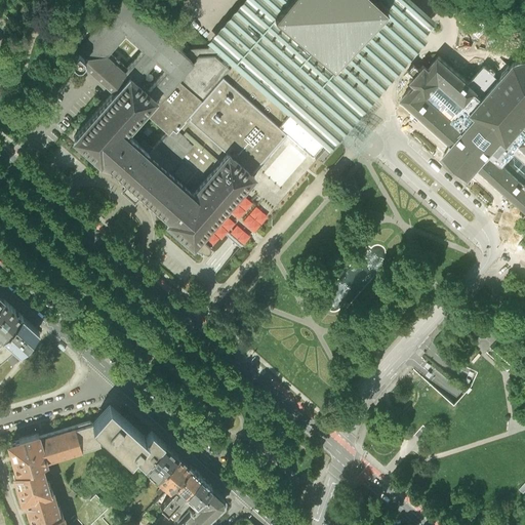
[(223,75),(234,62),(219,48),(216,51),(209,44),(207,46),(190,48),(186,54),(122,0),(119,0),(70,59),(77,66),(79,67),(82,64),(114,91),(74,137),(99,161),(102,158),(125,178),(124,179),(128,183),(134,189),(140,194),(145,197),(146,196),(169,216),(166,219),(197,246),(197,247),(198,248),(199,249),(200,249),(201,249),(203,251),(205,251),(207,250),(208,249),(209,248),(209,246),(208,245),(198,236),(208,225),(210,226),(212,226),(214,225),(216,224),(218,223),(219,220),(220,218),(219,216),(219,214),(220,213),(219,211),(227,203),(228,205),(229,203),(231,204),(233,203),(234,203),(236,202),(238,201),(239,198),(239,195),(239,193),(238,191),(287,133),(223,75)]
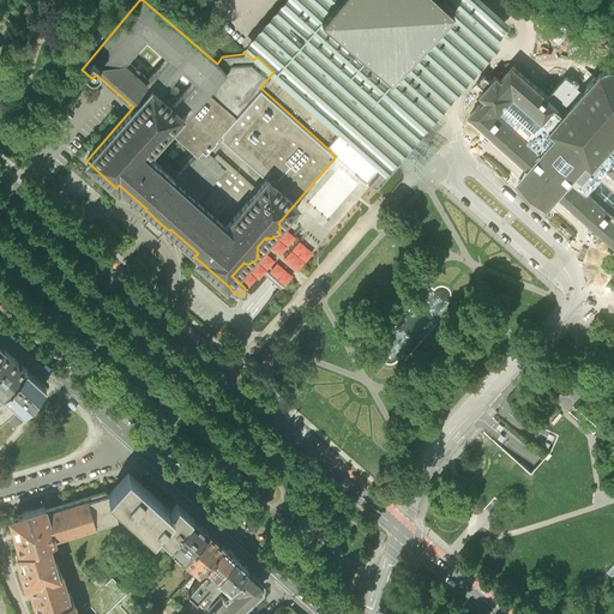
[(289,0),(245,52),(253,60),(257,56),(274,72),(260,88),(336,156),(363,180),(386,154),(398,140),(410,127),(432,102),(501,23),(475,0),(289,0)]
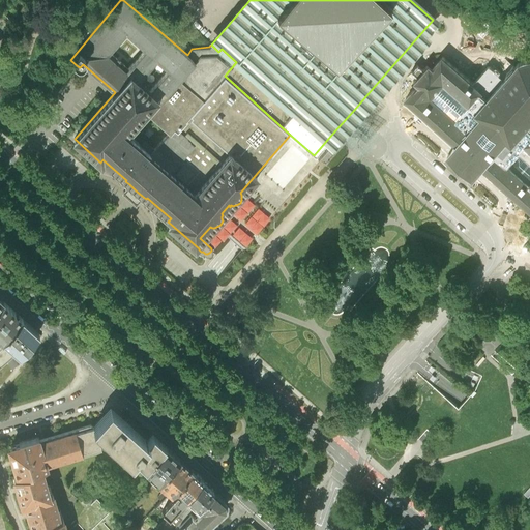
[(457,144),(447,155),(459,166),(470,175),(472,178),(482,166),(529,207),(529,125),(528,124),(529,122),(529,59),(527,59),(520,63),(504,80),(491,67),(488,67),(473,84),(442,57),(431,69),(427,65),(422,69),(417,65),(411,71),(413,74),(416,77),(412,81),(417,85),(406,98),(457,144)]
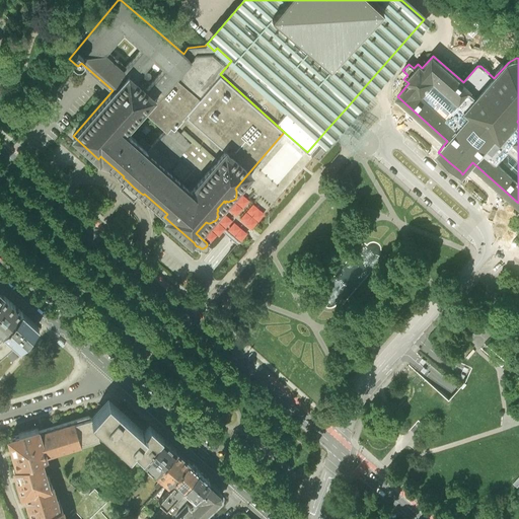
[(133,187),(127,180),(120,188),(132,199),(139,192),(133,187)]
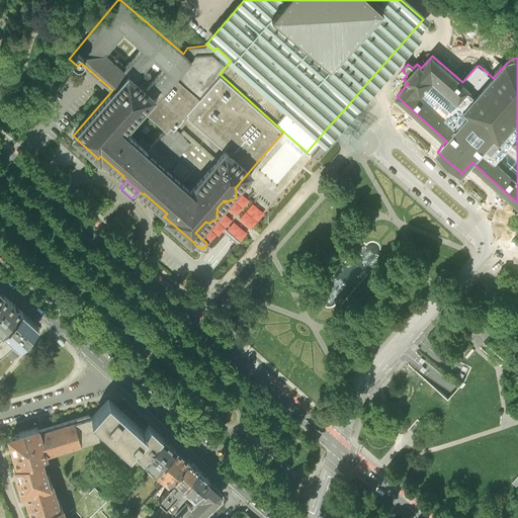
[(253,201),(246,210),(257,220),(264,210),(253,201)]
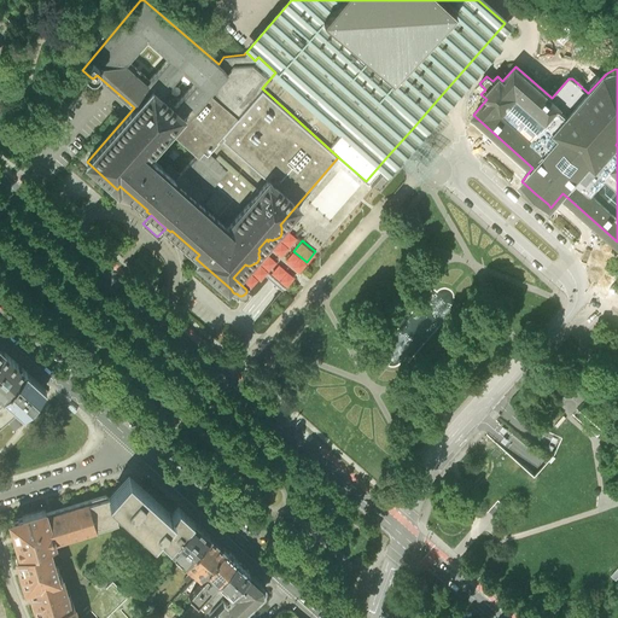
[(25,367),(3,347),(0,349),(0,389),(3,392),(25,367)]
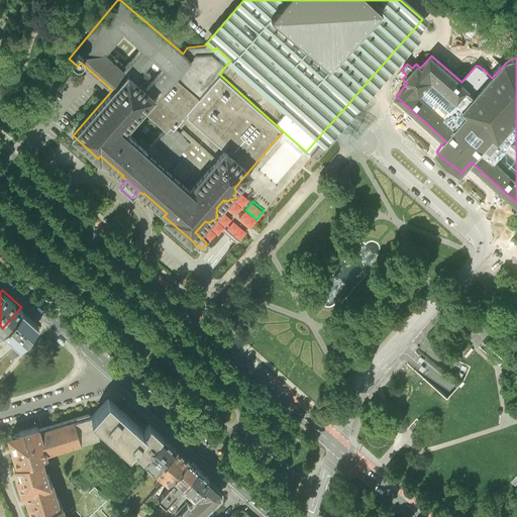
[(21,307),(2,328),(15,340),(34,319),(21,307)]
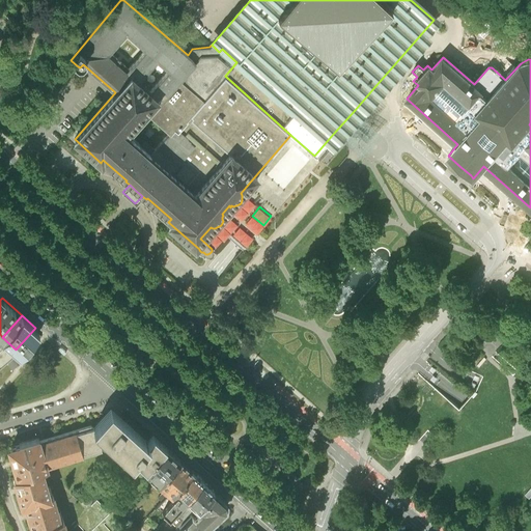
[(2,337),(0,338),(0,362),(16,350),(2,337)]
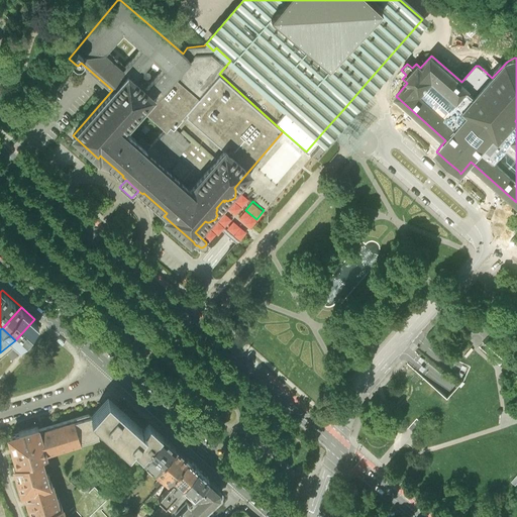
[(122,408),(107,395),(91,413),(90,414),(96,420),(128,448),(130,445),(131,445),(134,441),(138,444),(134,448),(141,455),(162,434),(161,433),(162,433),(156,428),(148,422),(143,428),(122,408)]
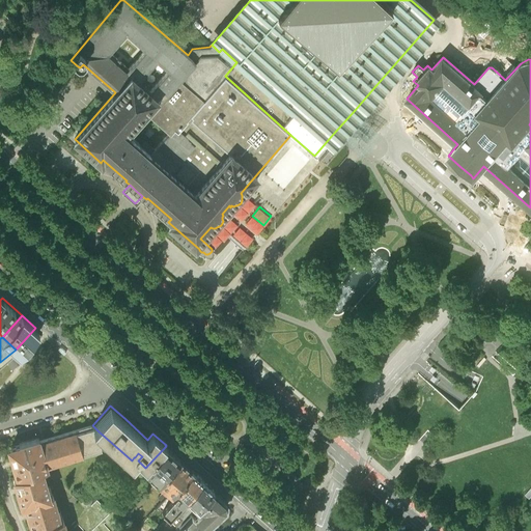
[(93,424),(90,422),(85,423),(55,432),(38,437),(38,436),(10,444),(15,457),(11,458),(15,467),(17,474),(14,475),(18,488),(21,502),(24,501),(28,514),(32,528),(35,527),(36,530),(65,530),(62,519),(59,519),(52,493),(49,494),(39,462),(45,460),(46,462),(101,445),(96,434),(99,431),(92,425),(93,424)]
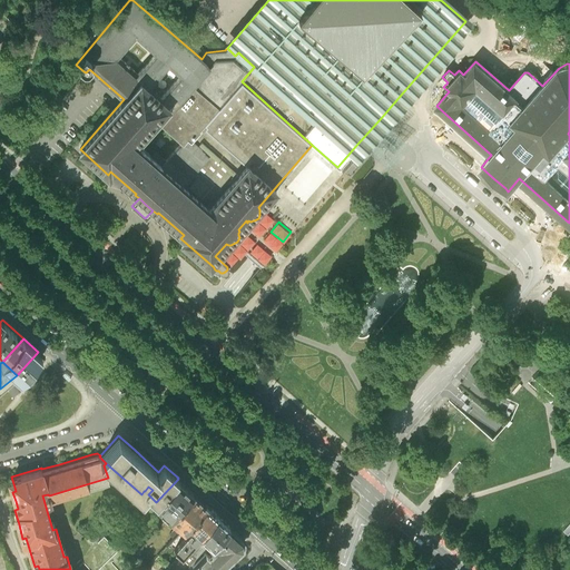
[(156,502),(170,516),(192,491),(185,484),(178,478),(178,479),(156,502)]
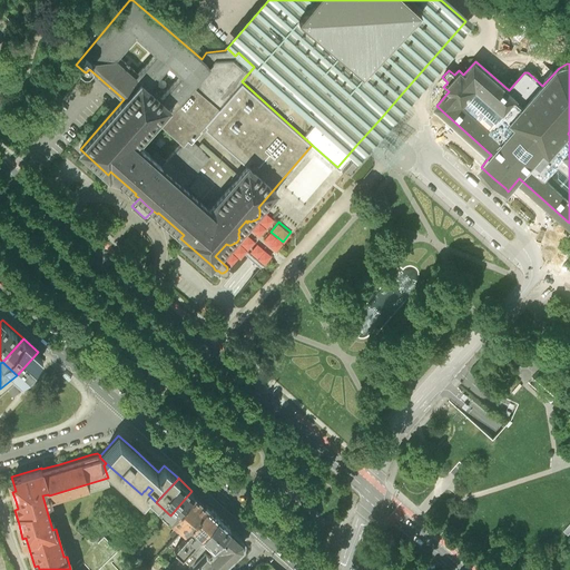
[(199,498),(192,491),(170,516),(184,528),(185,527),(206,503),(199,498)]
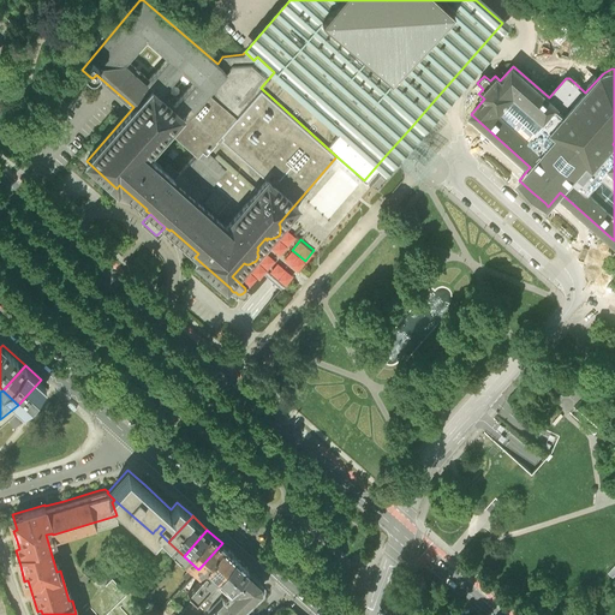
[(222,543),(199,568),(204,572),(187,591),(195,597),(234,554),(228,549),(222,543)]
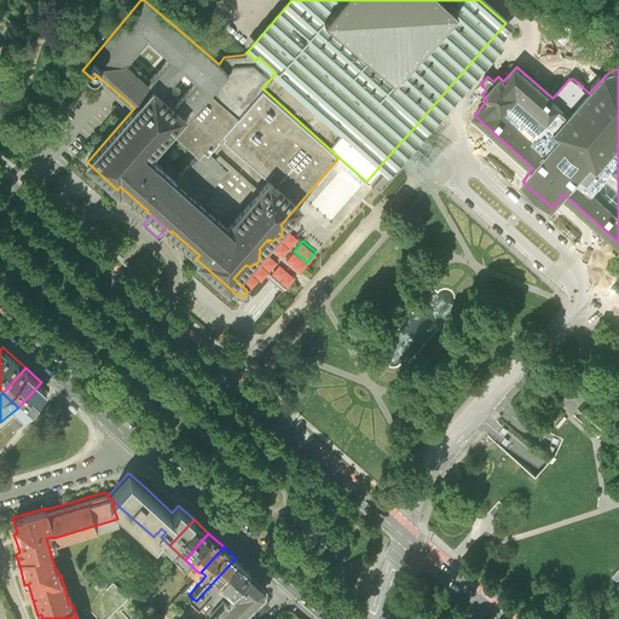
[(236,557),(196,601),(203,608),(223,588),(220,585),(223,583),(230,589),(232,586),(248,570),(242,563),(236,557)]
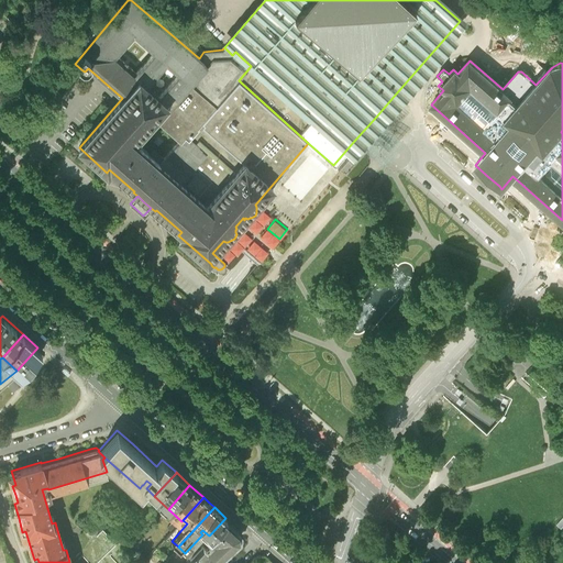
[(239,530),(225,518),(211,533),(214,537),(205,545),(202,542),(199,545),(189,555),(195,561),(192,562),(185,562),(184,562),(181,562),(209,562),(213,560),(239,536),(239,530)]
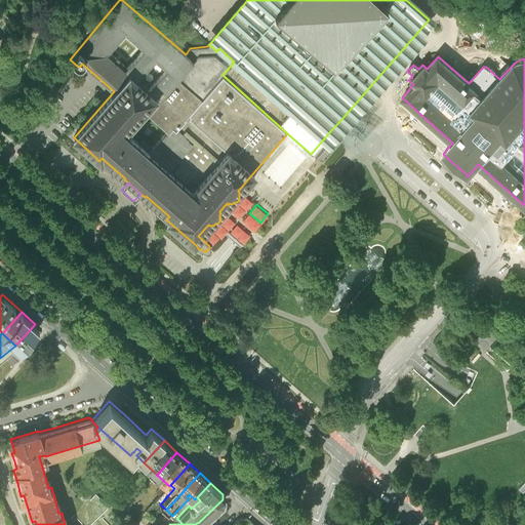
[(255,524),(246,516),(239,517),(229,524),(255,524)]
